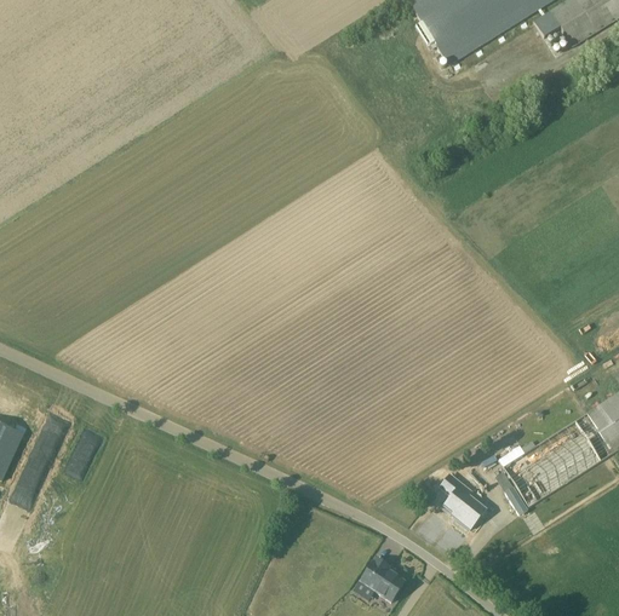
[(413,0),(411,1),(452,67),(557,0),(413,0)]
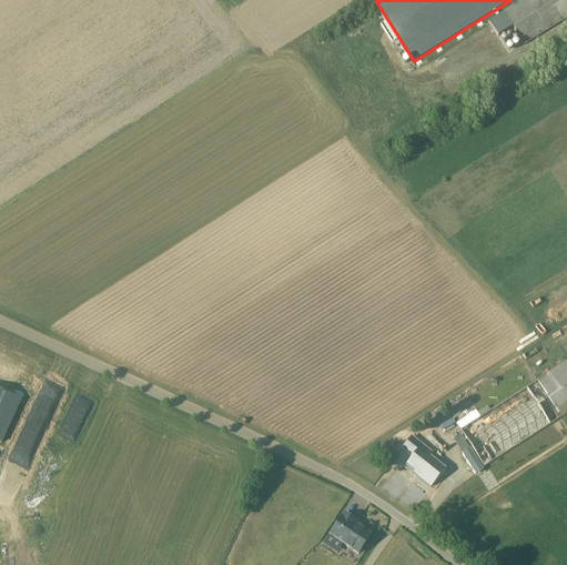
[(519,0),(505,9),(525,43),(566,16),(566,0),(519,0)]
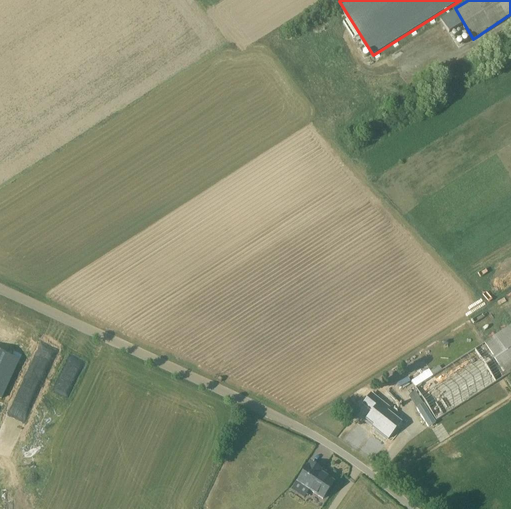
[(510,323),(483,341),(505,374),(510,370),(510,323)]
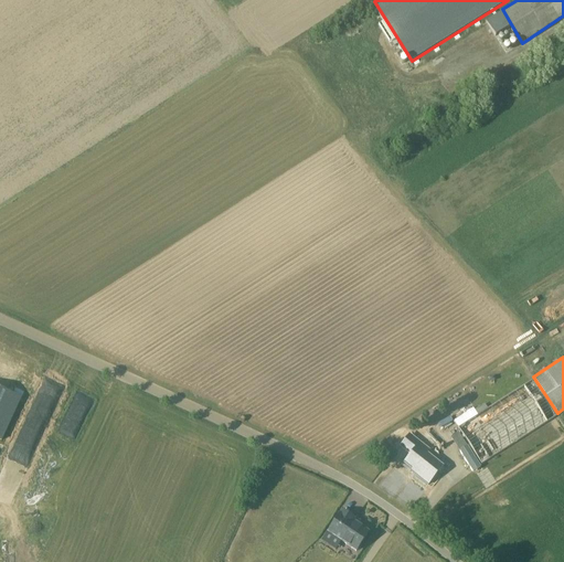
[(482,462),(557,413),(533,377),(487,405),(483,399),(464,412),(455,419),(482,462)]
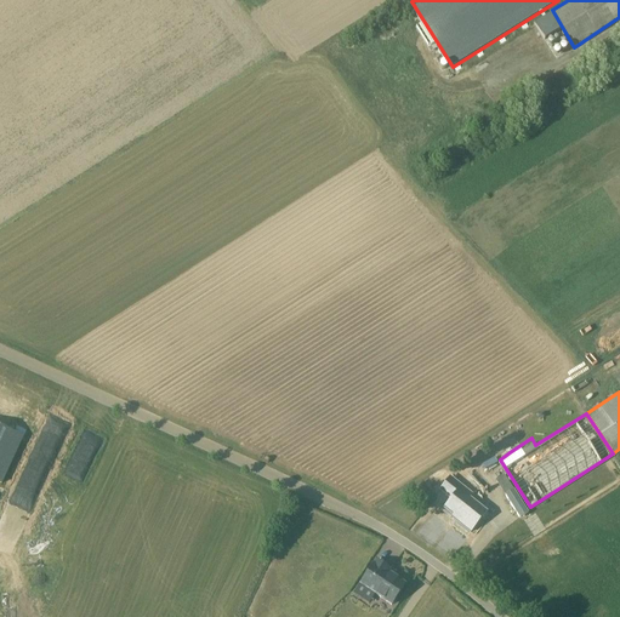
[(0,423),(0,479),(3,480),(24,435),(0,423)]
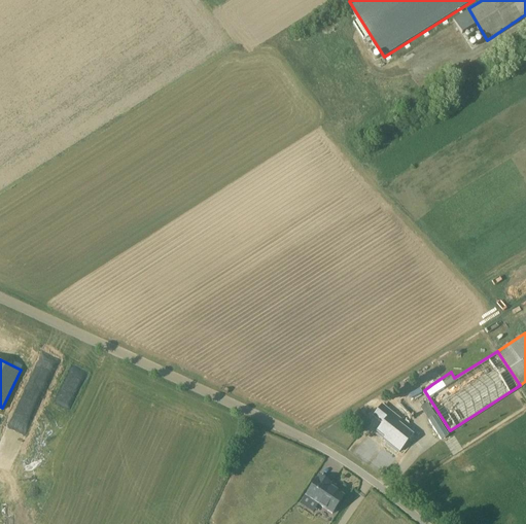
[(375,413),(385,421),(378,429),(390,439),(389,441),(399,450),(413,432),(399,421),(400,419),(382,404),(375,413)]
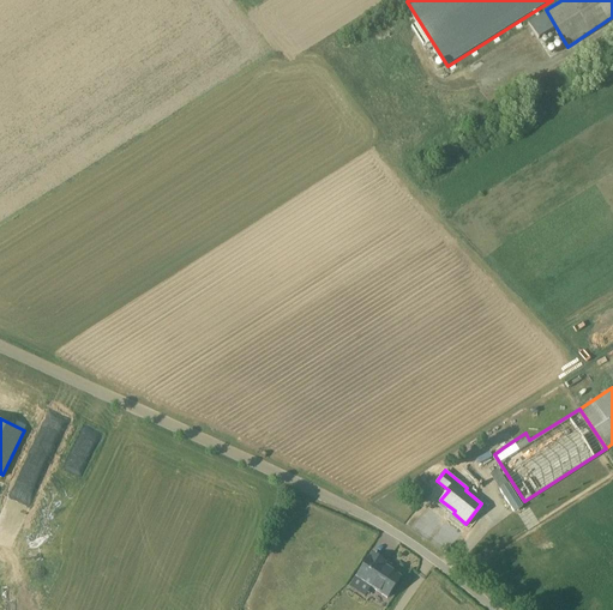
[(0,517),(0,520),(20,529),(24,518),(30,502),(8,494),(0,517)]
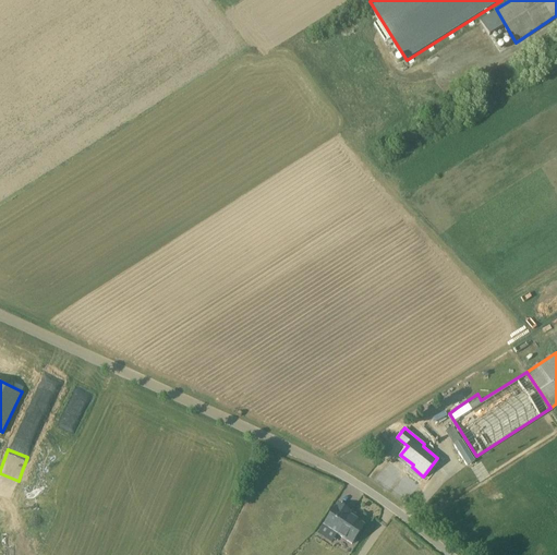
[(349,515),(337,507),(323,528),(351,546),(363,529),(347,518),(349,515)]
